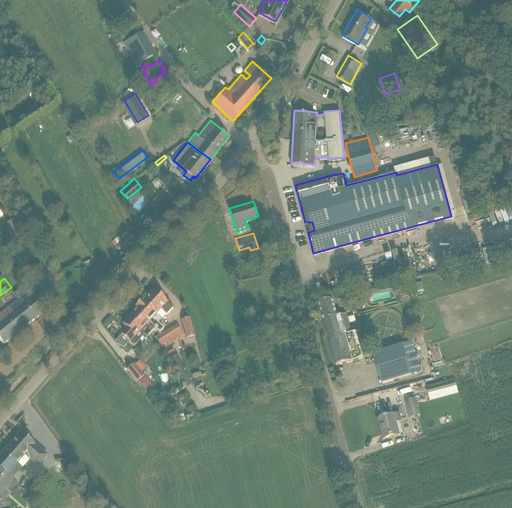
[(48,305),(41,298),(32,286),(21,294),(13,284),(10,286),(11,287),(10,288),(17,297),(9,304),(25,324),(48,305)]
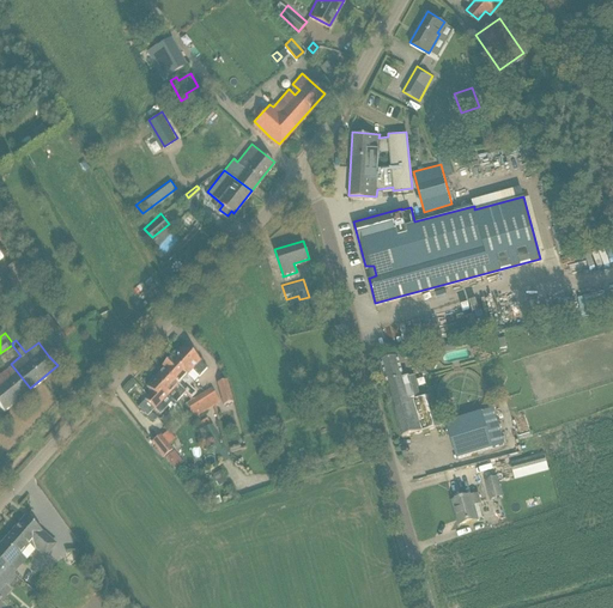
[(184,344),(171,357),(187,372),(194,380),(207,365),(206,364),(184,344)]
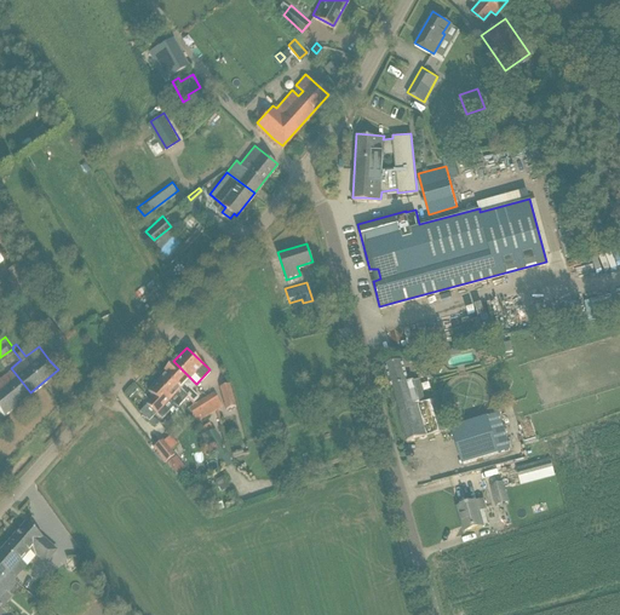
[(418,377),(408,379),(403,358),(385,363),(406,438),(441,429),(432,397),(424,400),(418,377)]
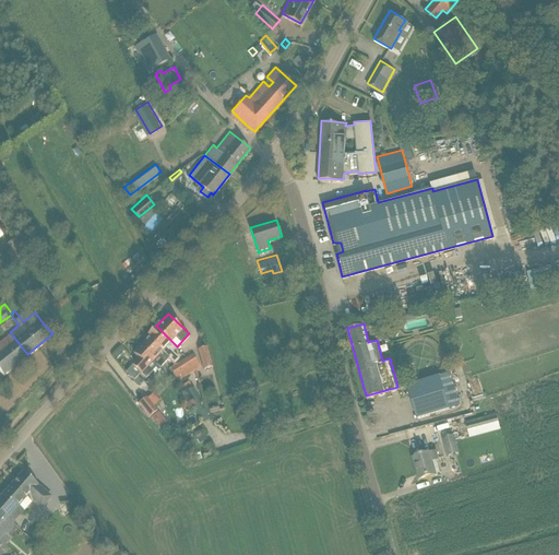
[(149,333),(149,334),(155,340),(154,343),(168,356),(169,355),(174,361),(179,355),(167,345),(170,340),(156,326),(154,325),(147,332),(149,333)]
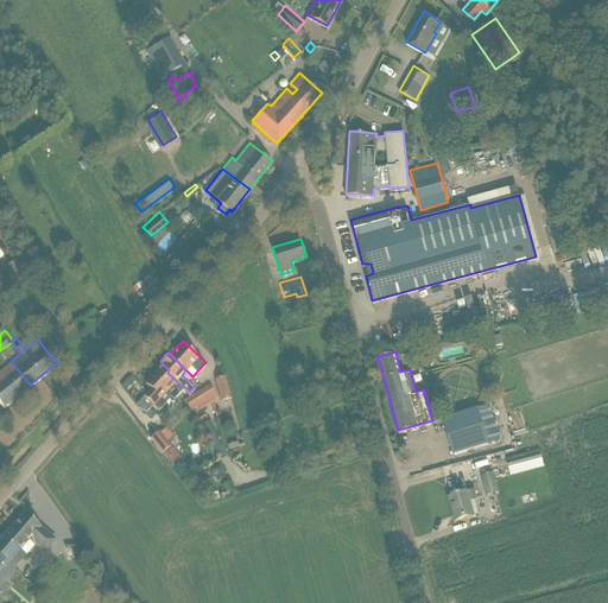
[(30,385),(11,361),(0,369),(0,400),(4,406),(30,385)]
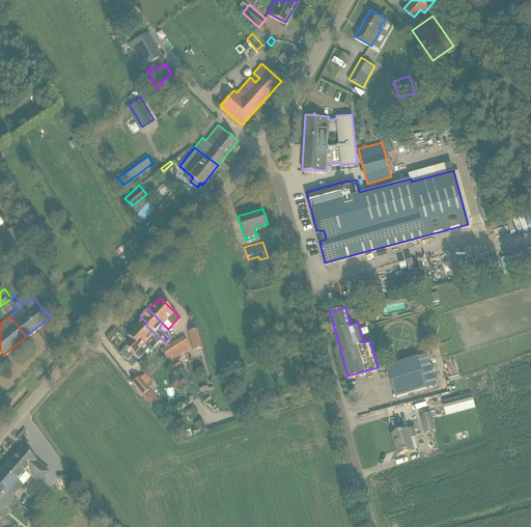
[(141,317),(134,325),(139,329),(136,332),(148,345),(149,344),(152,347),(160,338),(146,326),(147,323),(141,317)]
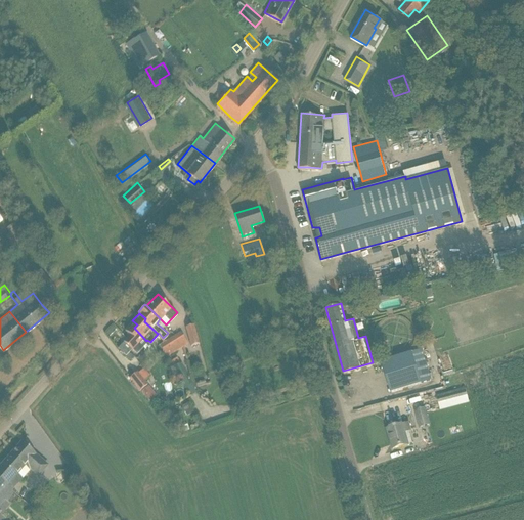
[(137,325),(132,320),(125,329),(129,333),(118,345),(120,347),(120,349),(122,351),(124,351),(126,353),(131,347),(137,352),(146,341),(134,328),(137,325)]
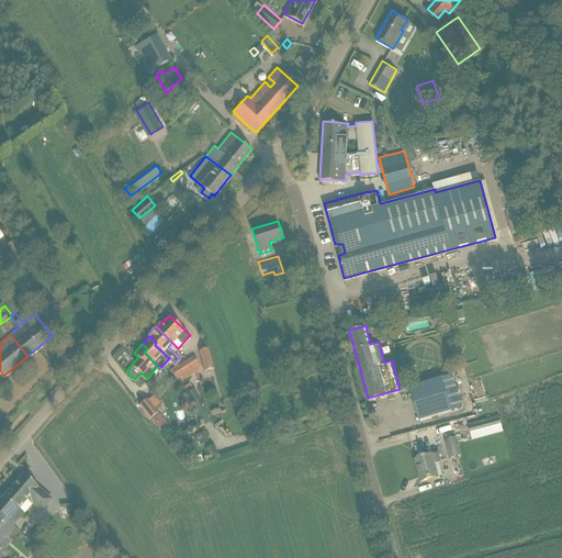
[(121,346),(113,354),(117,357),(124,349),(121,346)]
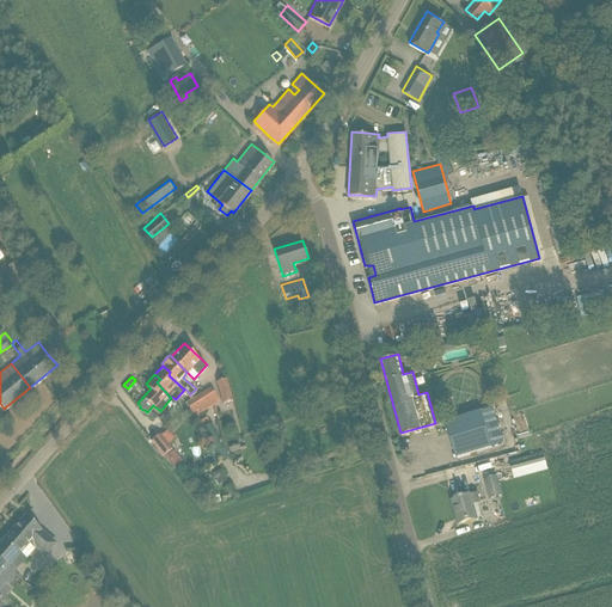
[(216,380),(222,402),(232,399),(226,376),(216,380)]
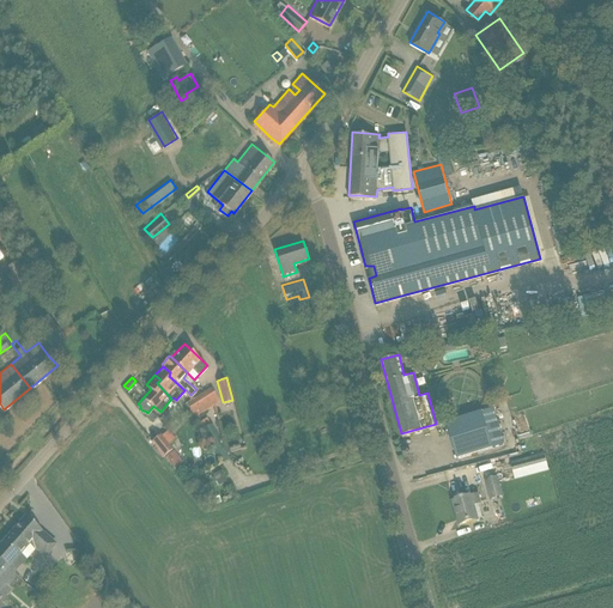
[(211,385),(205,389),(213,402),(219,399),(211,385)]
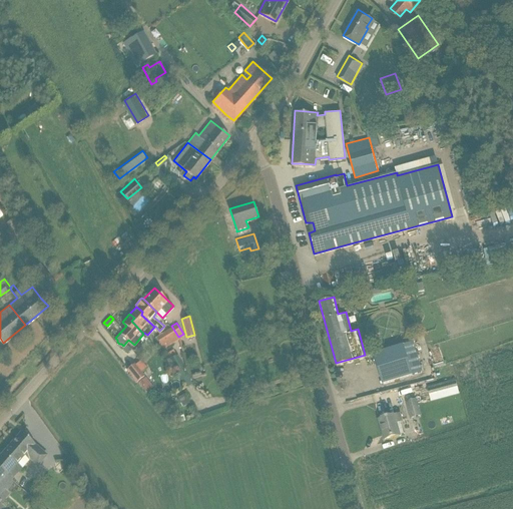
[(171,326),(167,329),(173,340),(178,337),(171,326)]
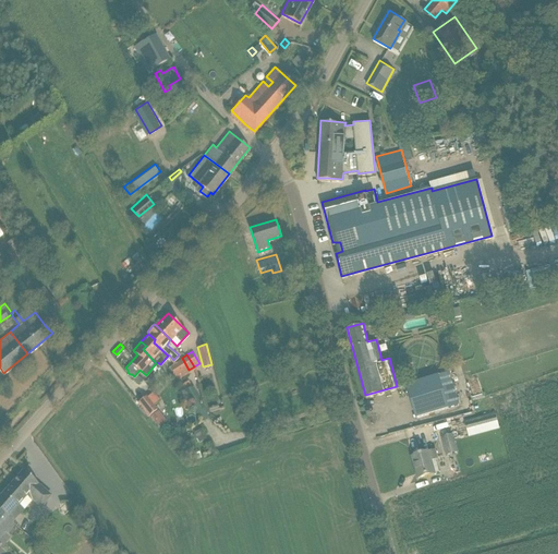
[(189,370),(182,358),(170,364),(177,376),(189,370)]
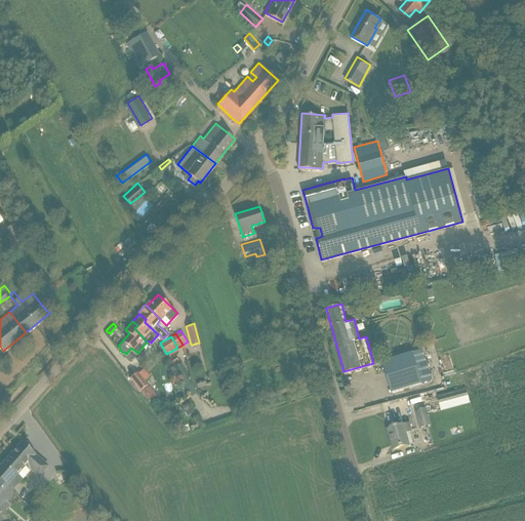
[(432,378),(421,347),(382,359),(392,390),(432,378)]
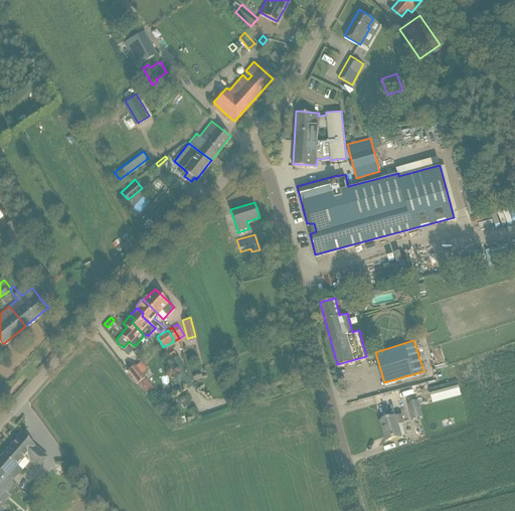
[(173,349),(167,353),(170,359),(177,355),(173,349)]
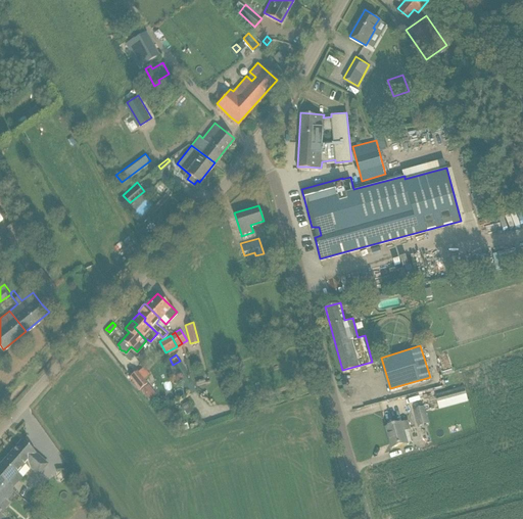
[(173,365),(185,384),(192,380),(180,360),(180,361),(173,365)]
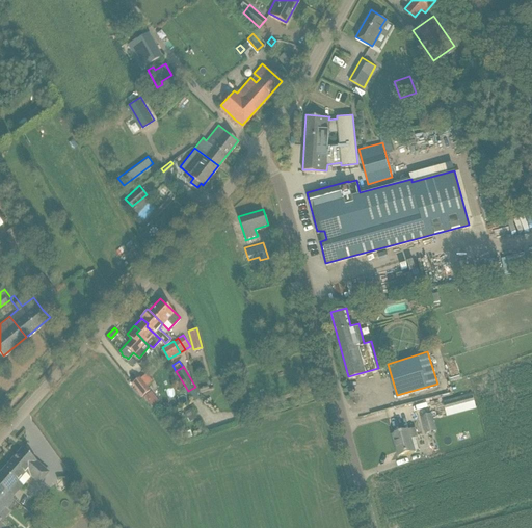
[(155,385),(145,372),(139,377),(149,389),(155,385)]
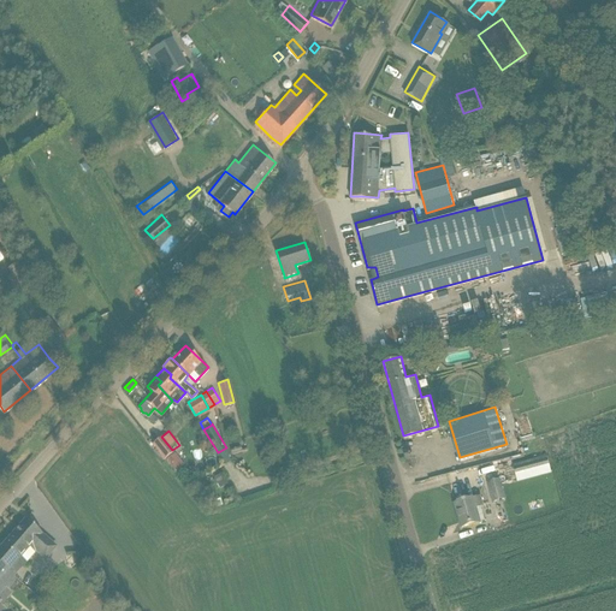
[(172,450),(161,437),(160,435),(153,440),(164,456),(172,450)]
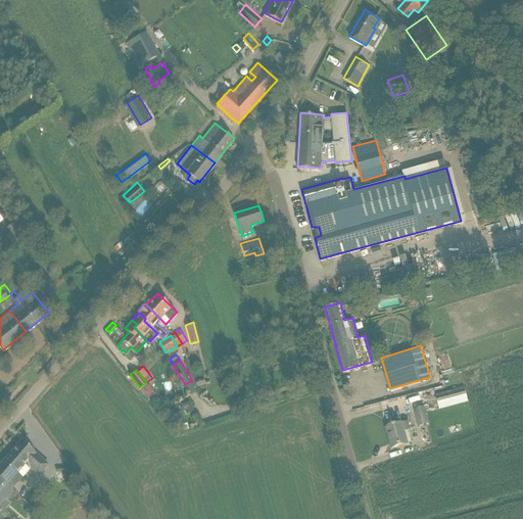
[(147,382),(141,387),(148,397),(155,391),(147,382)]
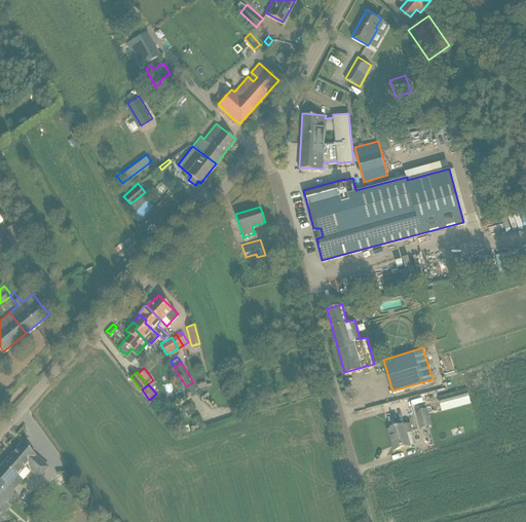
[(438,394),(419,399),(420,403),(426,402),(439,399),(440,402),(468,395),(467,390),(465,385),(438,393),(438,394)]
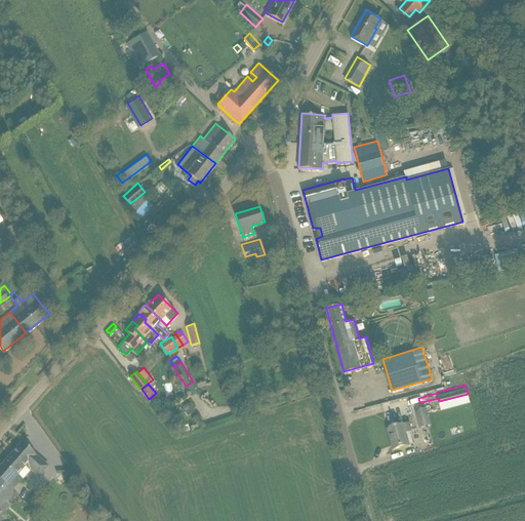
[(189,400),(182,403),(185,408),(192,405),(189,400)]
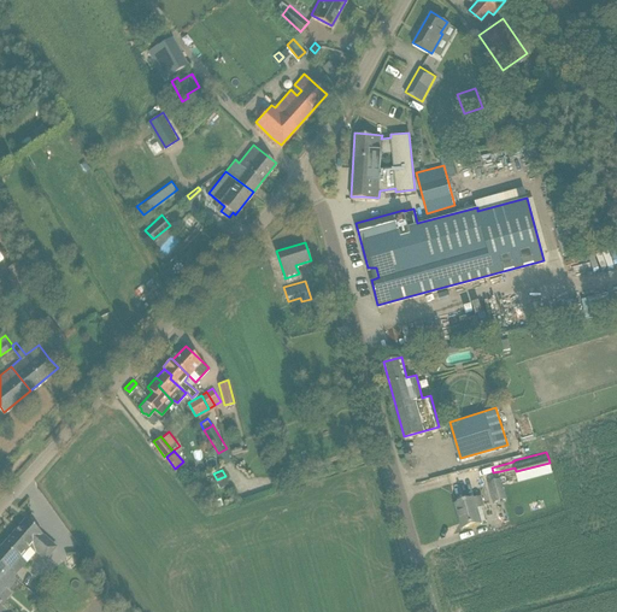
[(506,496),(500,476),(488,480),(493,500),(506,496)]
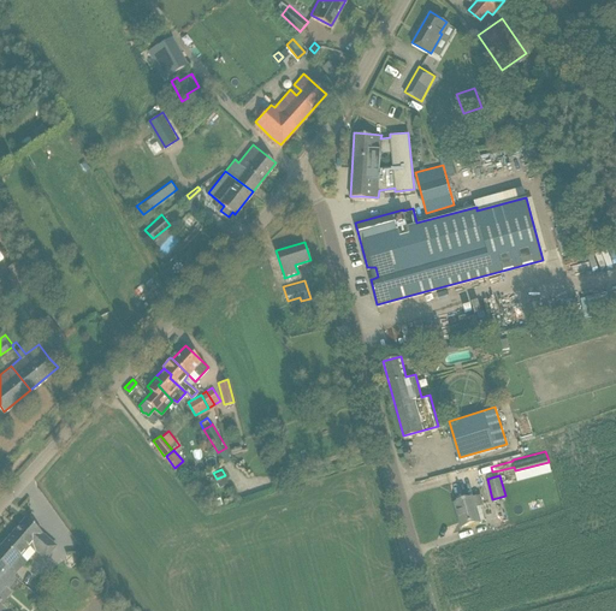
[(480,493),(455,500),(461,525),(479,518),(475,504),(483,502),(480,493)]
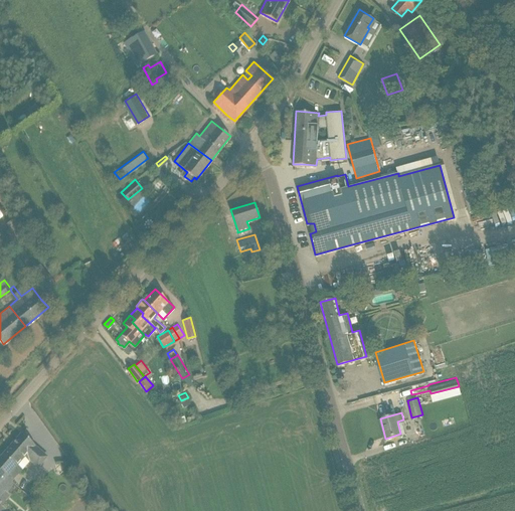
[(37,467),(47,455),(21,432),(0,455),(0,495),(13,481),(11,480),(29,460),(37,467)]
